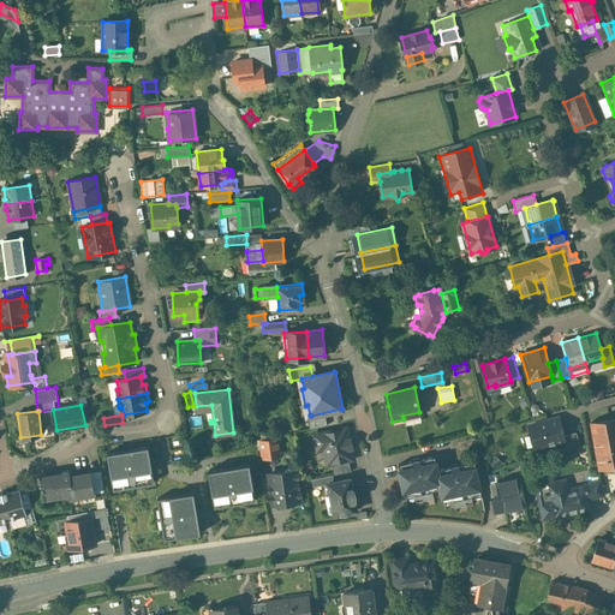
[(557,418),(530,425),(536,449),(563,442),(562,435),(557,418)]
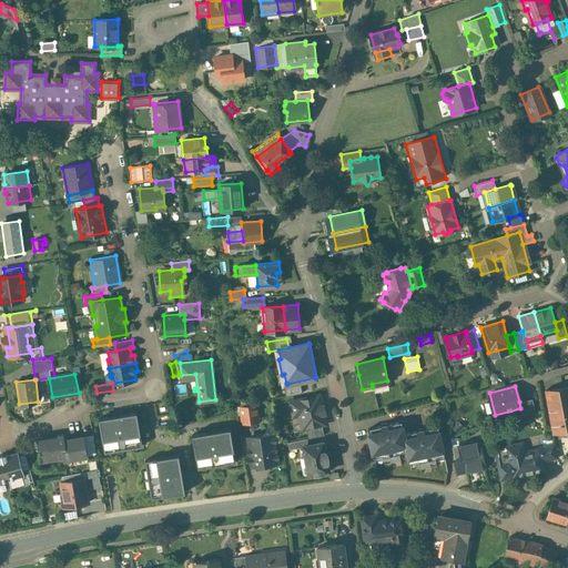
[(567,429),(567,386),(545,391),(553,433),(567,429)]
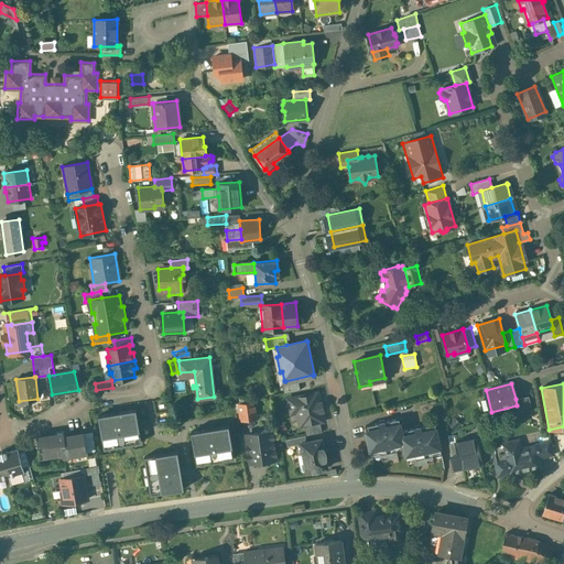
[(316,393),(288,399),(291,412),(297,411),(300,425),(303,424),(320,421),(323,420),(321,411),(323,410),(321,402),(318,403),(316,393)]
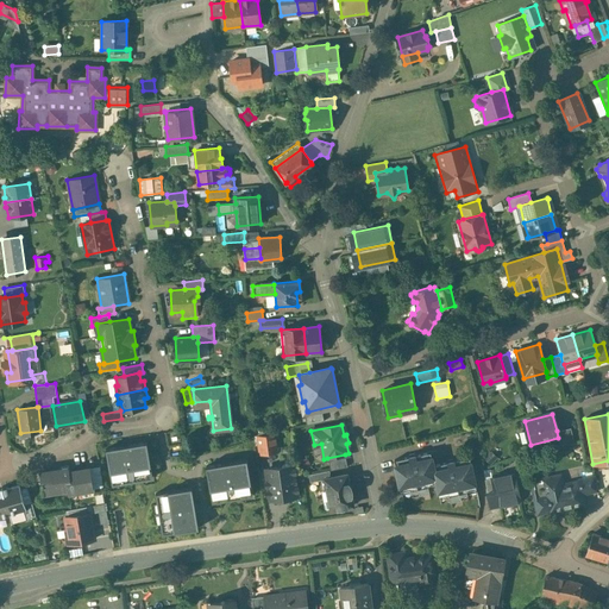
[(570,427),(557,431),(558,438),(559,445),(573,443),(570,427)]
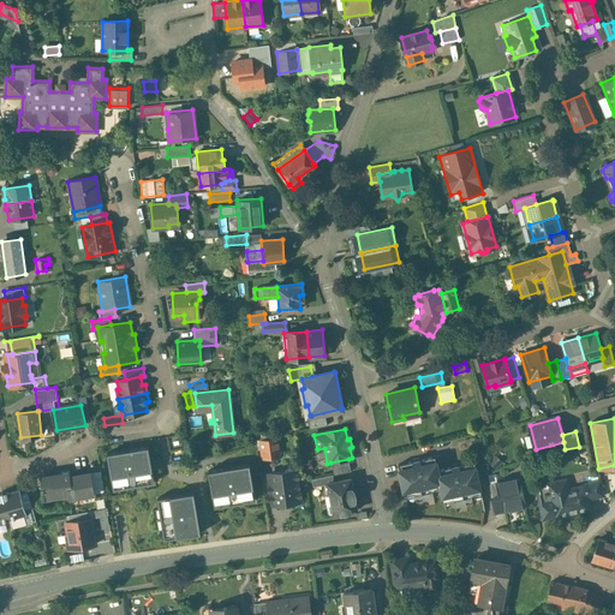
[(268,440),(268,436),(261,437),(261,440),(260,440),(262,458),(279,457),(276,439),(268,440)]
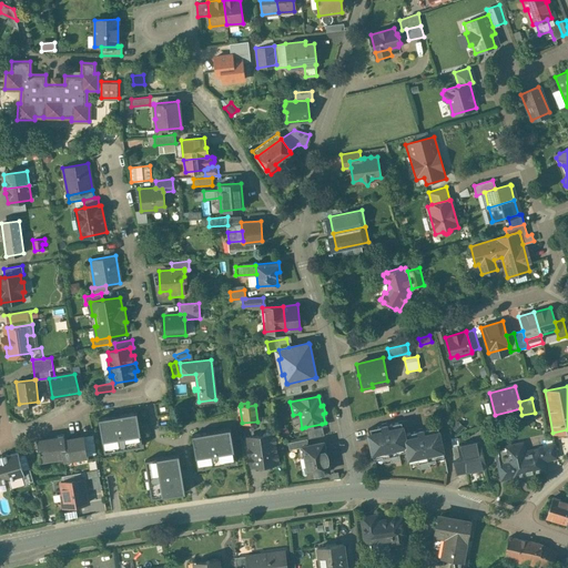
[(137,412),(99,418),(104,452),(142,445),(137,412)]
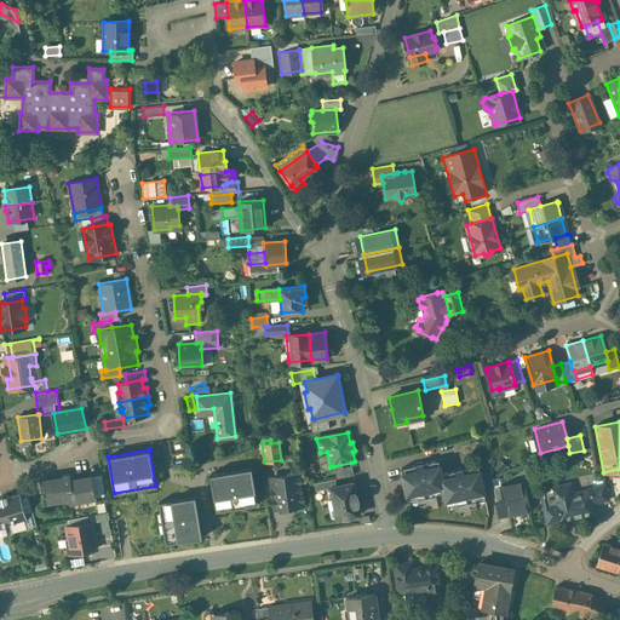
[(477,465),(441,474),(437,460),(401,469),(407,499),(417,497),(418,501),(425,500),(426,503),(437,500),(435,493),(443,491),(447,504),(457,501),(458,510),(469,507),(468,504),(475,503),(475,498),(484,497),(477,465)]
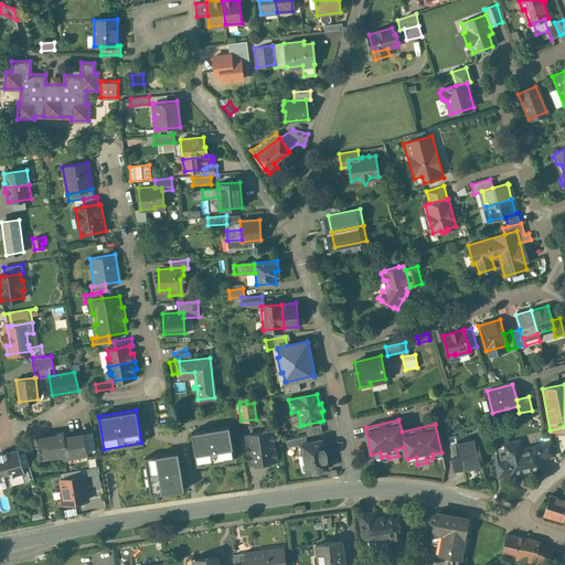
[(320,422),(304,425),(306,436),(322,433),(320,422)]
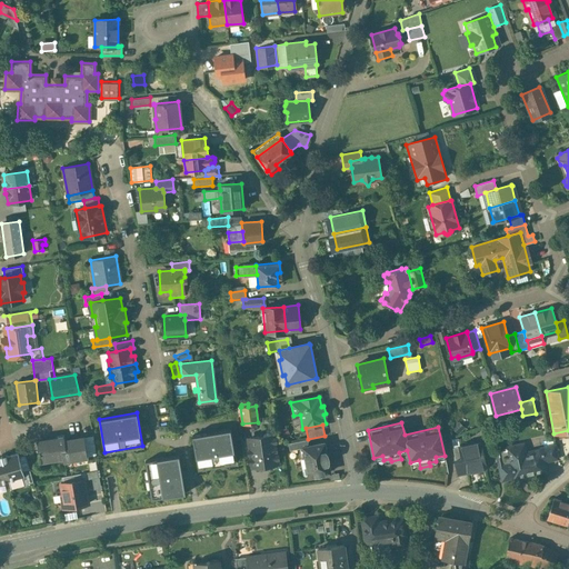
[(192,436),(196,458),(197,465),(206,463),(207,468),(228,465),(228,460),(236,458),(235,451),(230,429),(215,431),(192,436)]
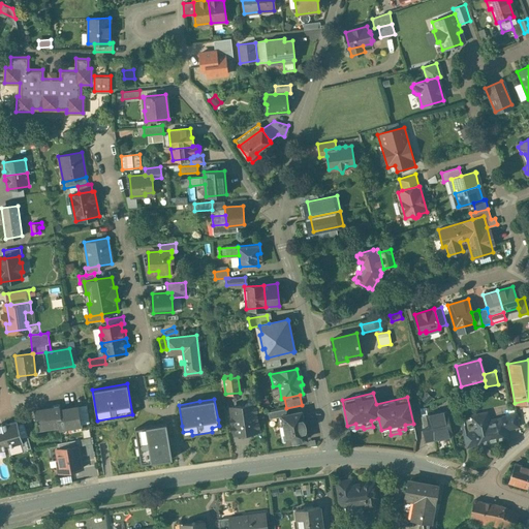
[(244,405),(232,407),(230,408),(235,434),(244,432),(245,433),(247,433),(248,432),(257,431),(254,411),(253,404),(252,404),(251,403),(245,404),(244,405)]
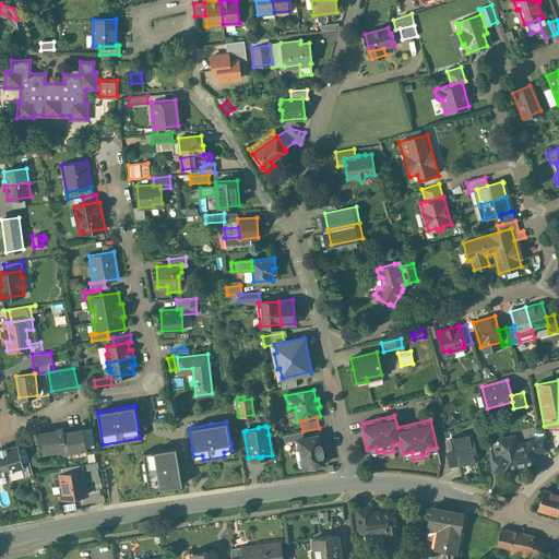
[(56,430),(36,433),(38,445),(39,452),(54,450),(54,451),(62,450),(62,453),(71,451),(71,450),(85,448),(83,429),(63,432),(62,428),(56,429),(56,430)]
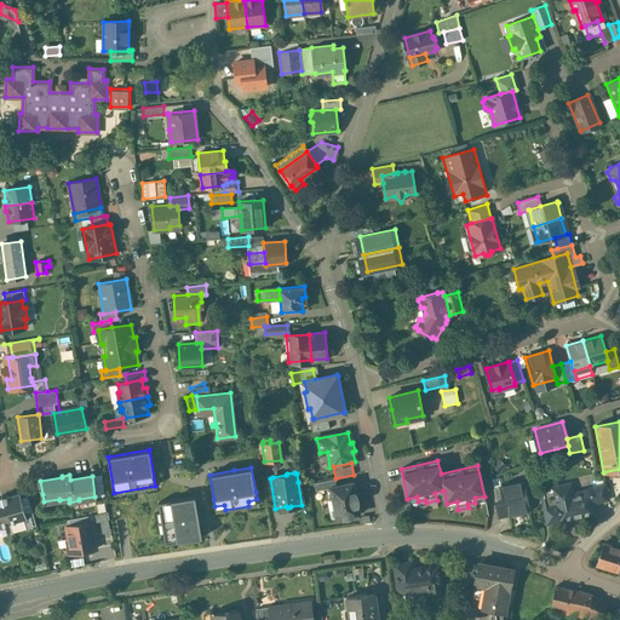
[(334,478),(314,483),(315,491),(327,488),(337,486),(334,478)]
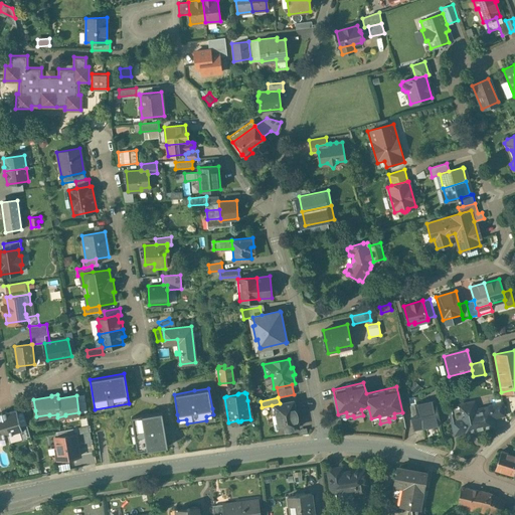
[(427,400),(421,401),(421,402),(415,404),(418,415),(413,416),(412,416),(411,416),(414,431),(414,428),(428,425),(428,427),(435,426),(435,424),(440,423),(435,399),(427,401),(427,400)]
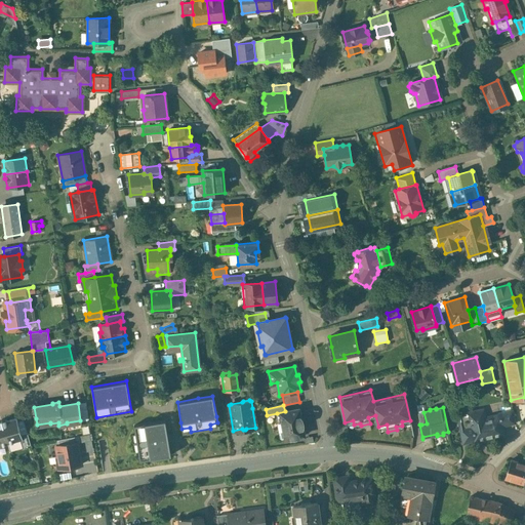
[(285,411),(277,413),(281,431),(283,431),(285,439),(289,438),(291,439),(293,439),(296,439),(298,438),(299,436),(304,435),(298,408),(285,411)]
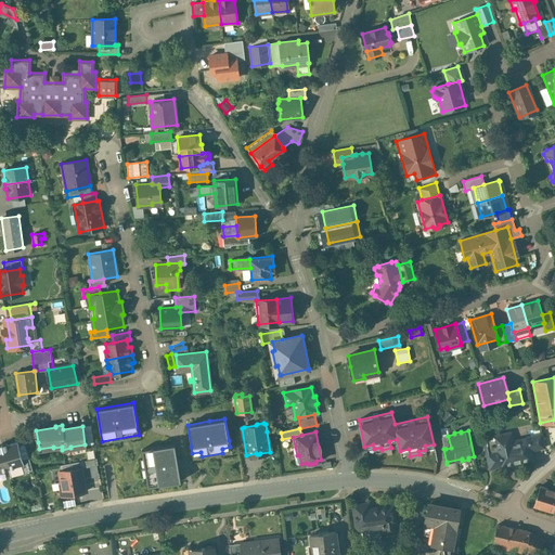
[(527,439),(512,442),(511,434),(494,437),(498,452),(488,454),(490,466),(501,464),(501,466),(532,460),(530,449),(527,439)]
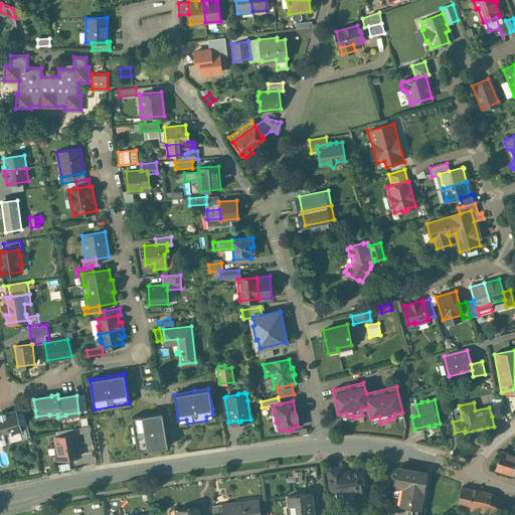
[(502,402),(488,405),(489,407),(492,416),(505,414),(502,402)]
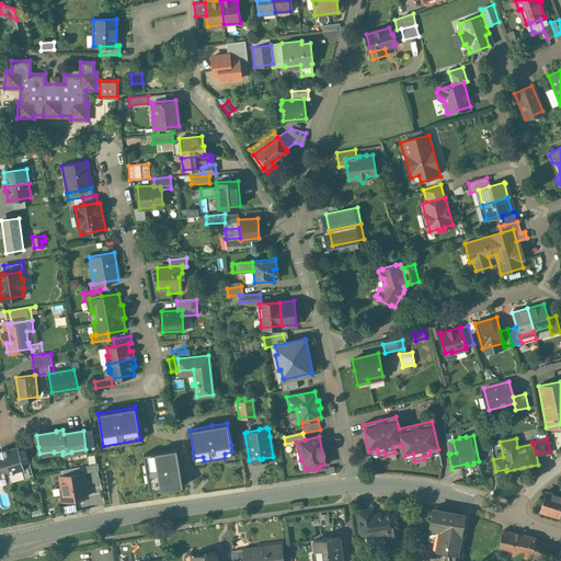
[(453,441),(446,442),(448,454),(449,454),(450,454),(456,453),(453,441)]
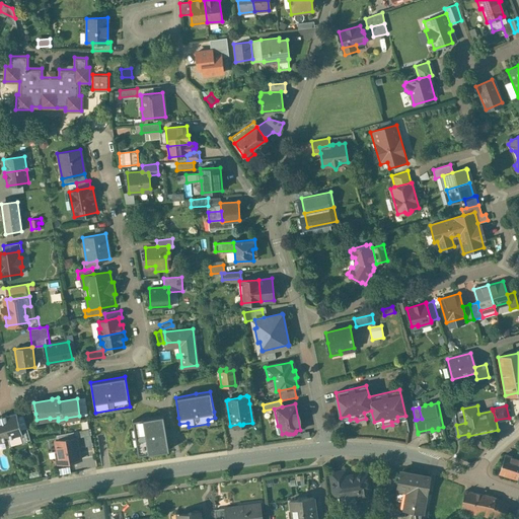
[(16,413),(2,417),(8,438),(22,434),(16,413)]
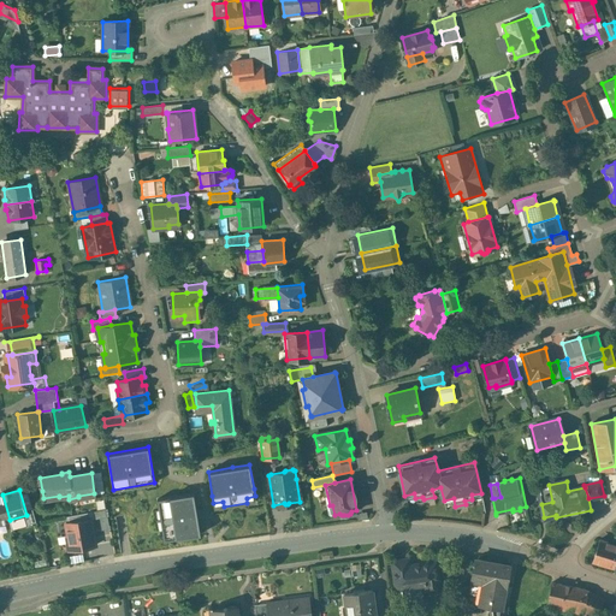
[(194,492),(158,498),(164,540),(201,534),(194,492)]
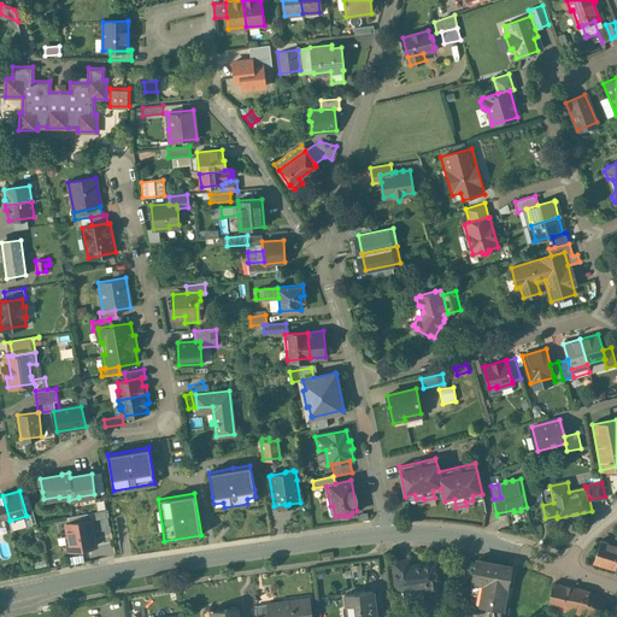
[(88,512),(66,517),(68,523),(88,519),(88,512)]
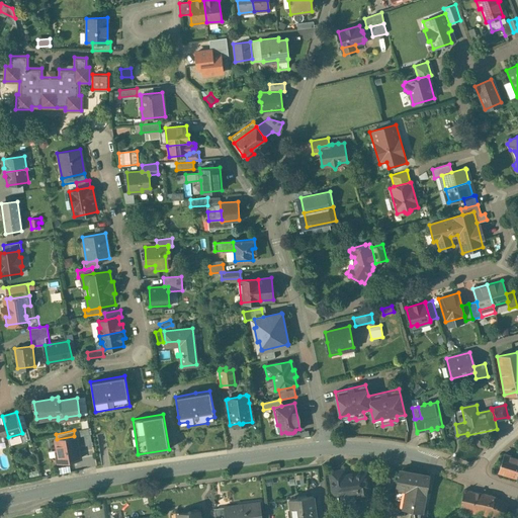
[(57,439),(55,440),(57,450),(56,450),(58,462),(80,458),(76,436),(74,436),(57,439)]
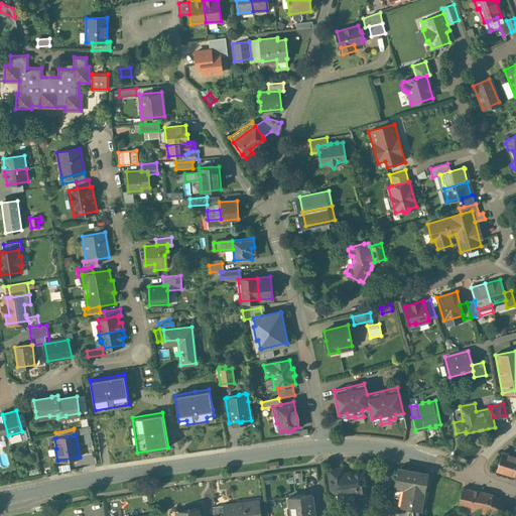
[(515,456),(512,456),(502,452),(496,470),(513,476),(515,466),(515,456)]
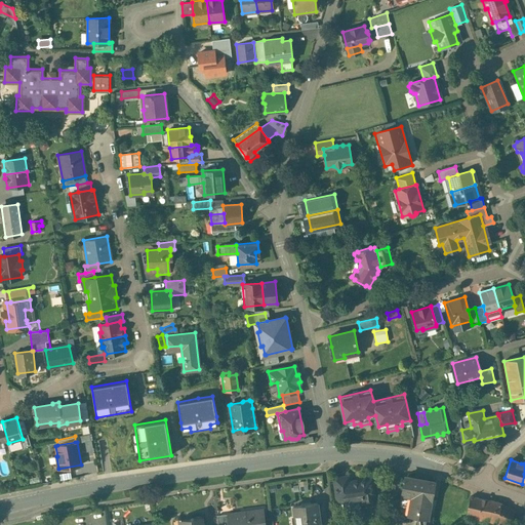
[(371,479),(349,482),(348,477),(334,478),(337,501),(362,497),(363,501),(373,500),(371,479)]
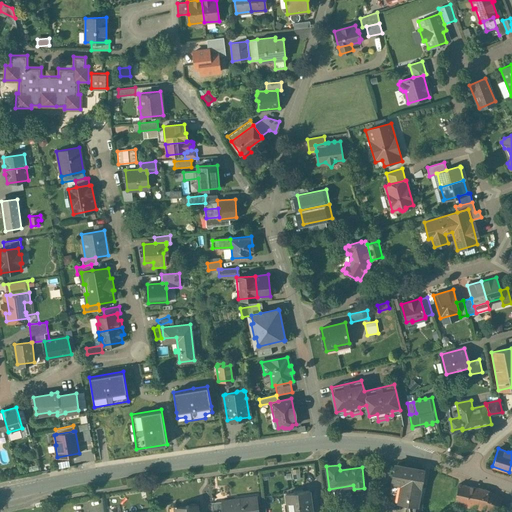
[(423,470),(395,465),(391,482),(392,482),(391,485),(392,485),(390,493),(399,494),(398,502),(407,504),(417,505),(420,487),(423,470)]
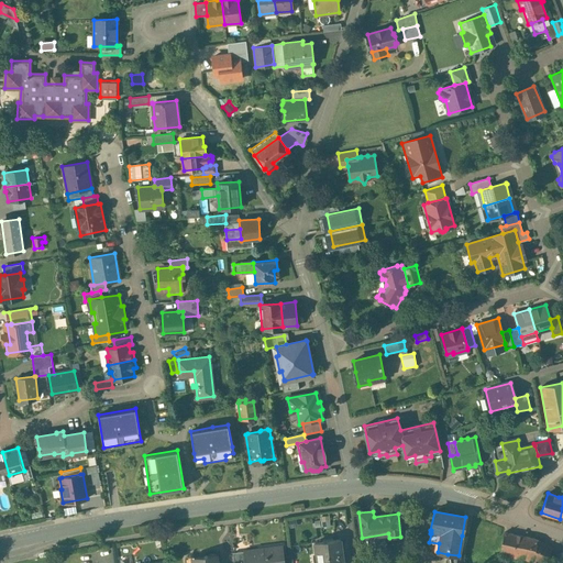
[(528,538),(504,532),(499,554),(518,559),(517,561),(519,561),(520,559),(531,562),(532,559),(523,558),(528,538)]
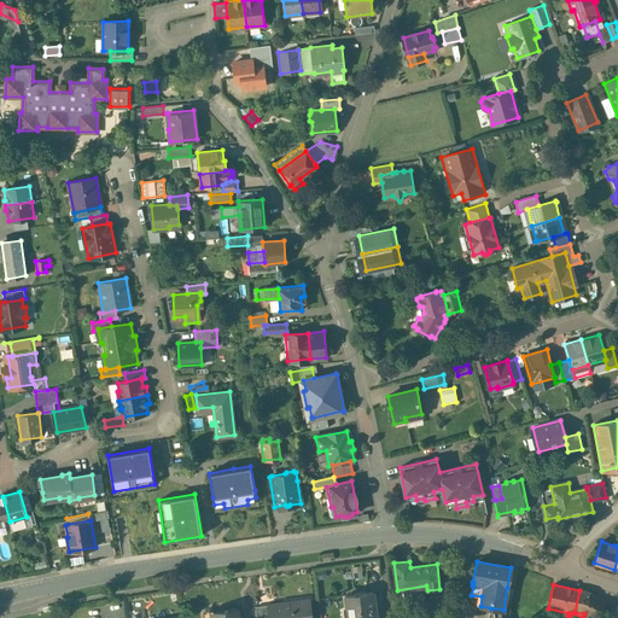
[(605,601),(589,593),(579,590),(575,612),(584,613),(601,617),(605,601)]
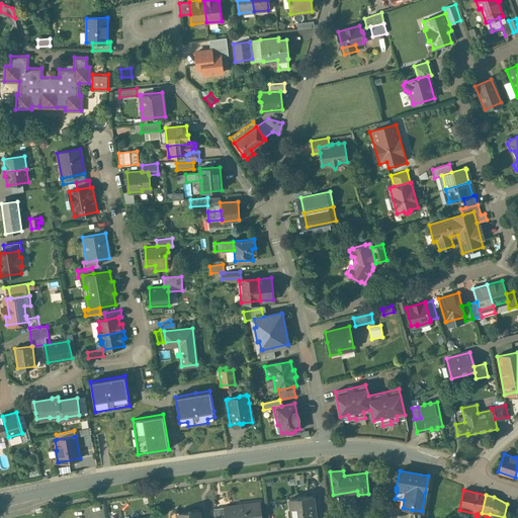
[(315,517),(313,496),(289,499),(291,517),(315,517)]
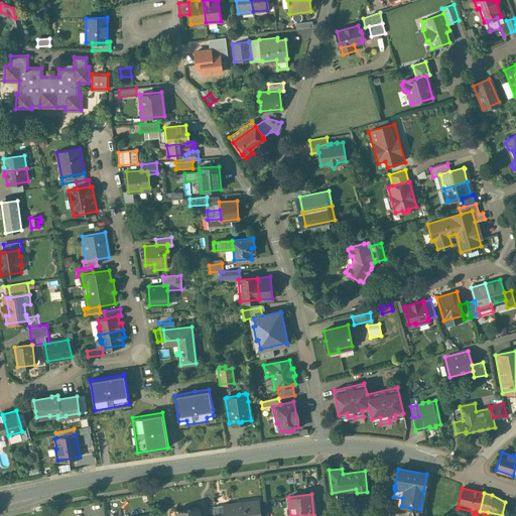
[(257,501),(213,506),(214,515),(224,515),(227,515),(259,515),(257,501)]
